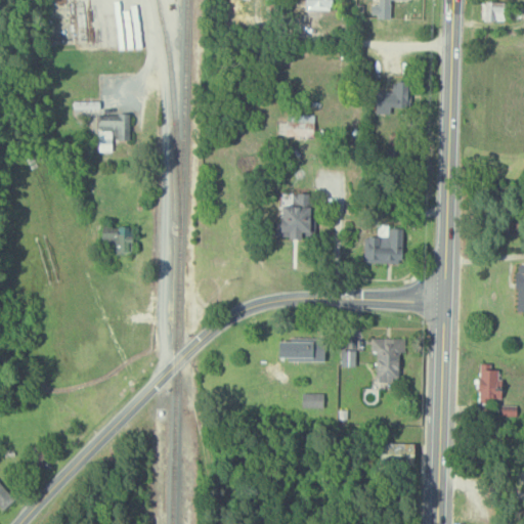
[(330,10),(330,0),(304,0),(304,9),(330,10)]
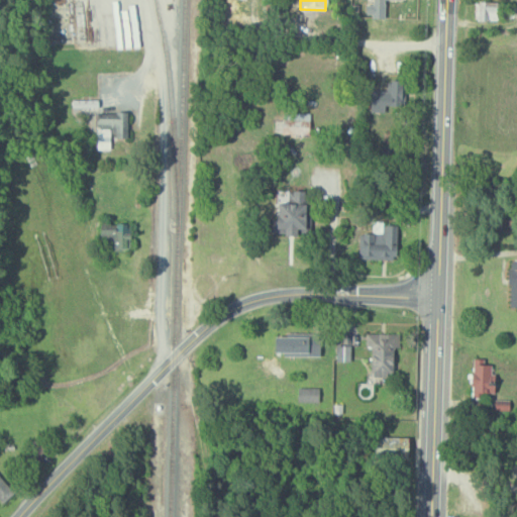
[(368,0),(368,16),(385,17),(385,0),(368,0)]
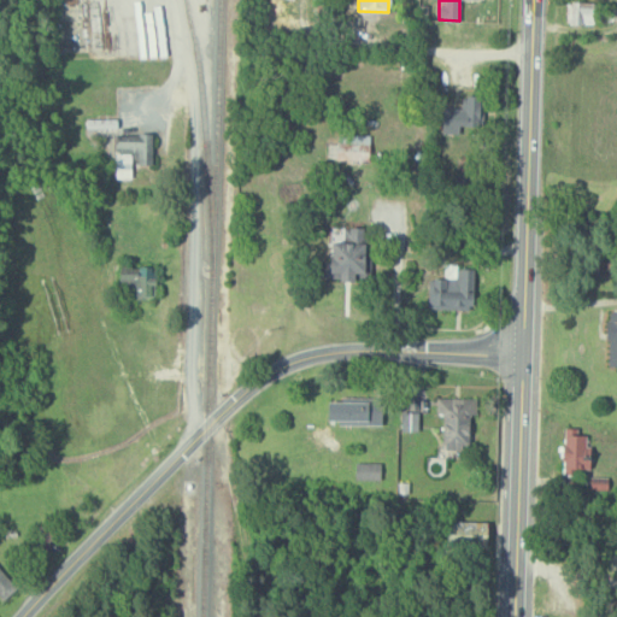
[(568,23),(593,23),(593,0),(586,0),(568,0),(568,23)]
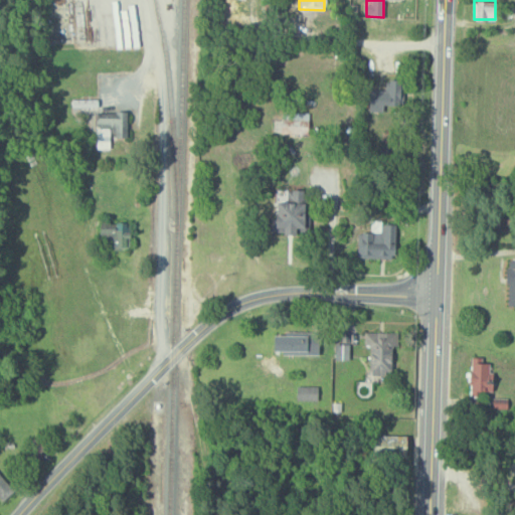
[(368,111),(383,111),(383,104),(399,105),(400,79),(385,79),(385,90),(369,89),(368,111)]
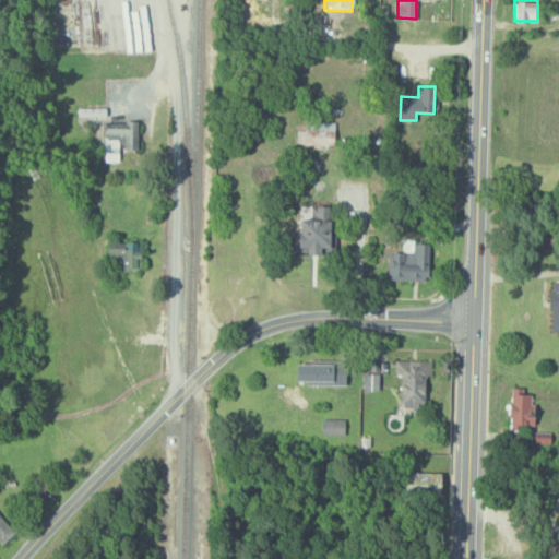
[(297,129),(297,143),(334,144),(334,121),(306,120),(306,129),(297,129)]
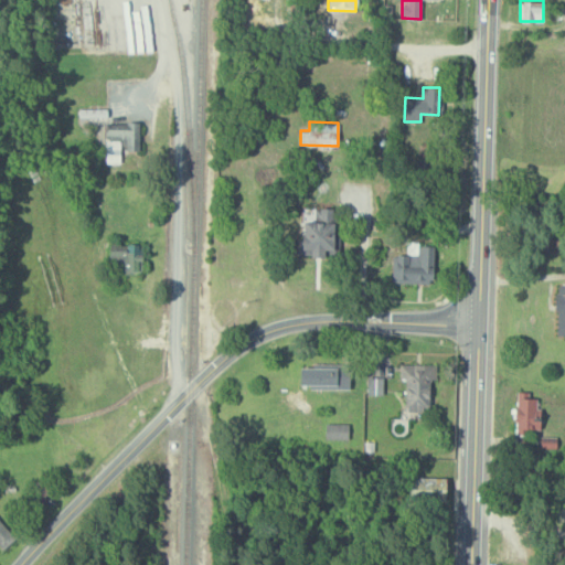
[(337,206),(319,206),(319,220),(299,220),(299,255),(336,255),(337,206)]
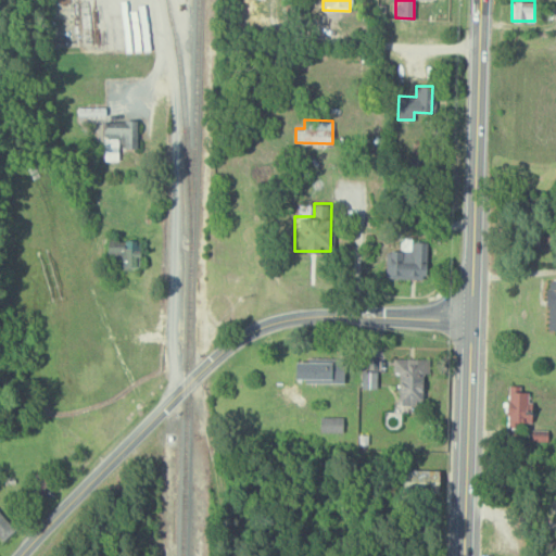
[(137,239),(109,239),(110,266),(138,265),(137,239)]
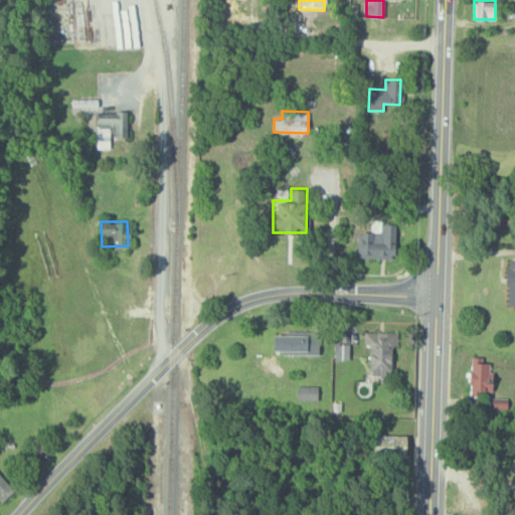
[(355,231),(354,256),(394,258),(395,222),(371,221),(371,231),(355,231)]
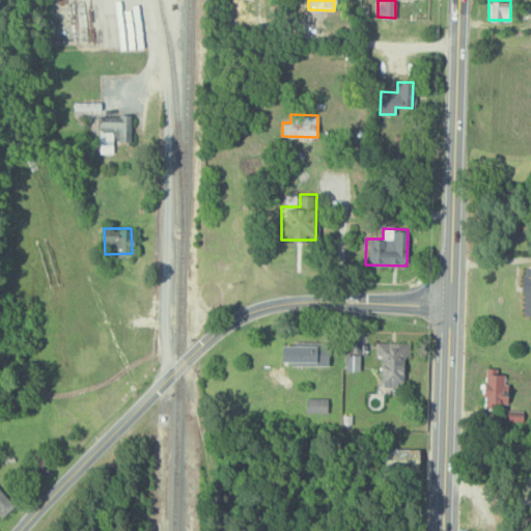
[(411,341),(375,342),(375,356),(381,356),(381,384),(403,383),(403,357),(411,357),(411,341)]
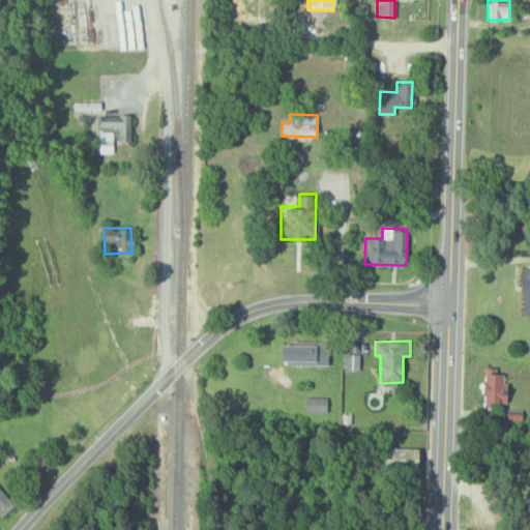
[(327,363),(327,344),(281,344),(281,360),(290,359),(290,364),(327,363)]
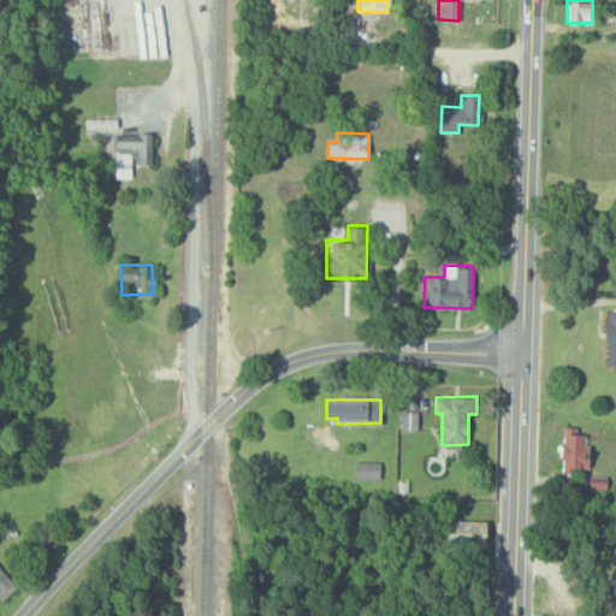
[(418,410),(401,410),(401,430),(418,430),(418,410)]
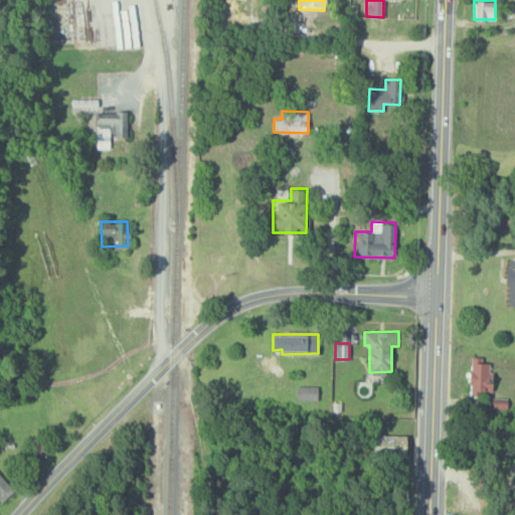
[(470,393),(492,393),(492,363),(482,363),(482,356),(470,356),(470,393)]
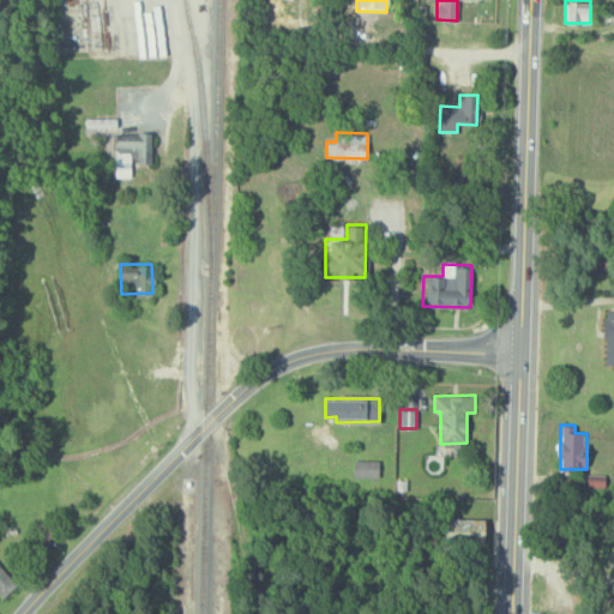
[(444,543),(485,545),(485,518),(444,518),(444,543)]
